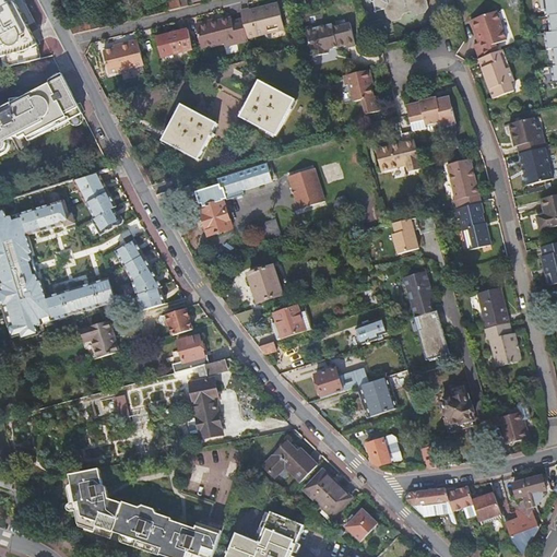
[(0,63),(40,55),(38,43),(15,0),(0,0),(0,63)]
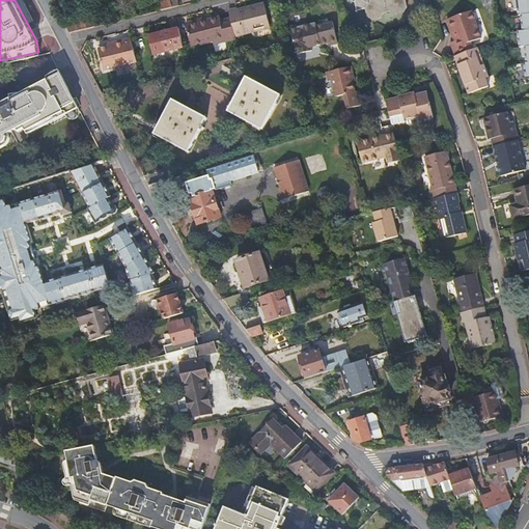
[(155,0),(150,1),(152,10),(177,4),(176,0),(155,0)]
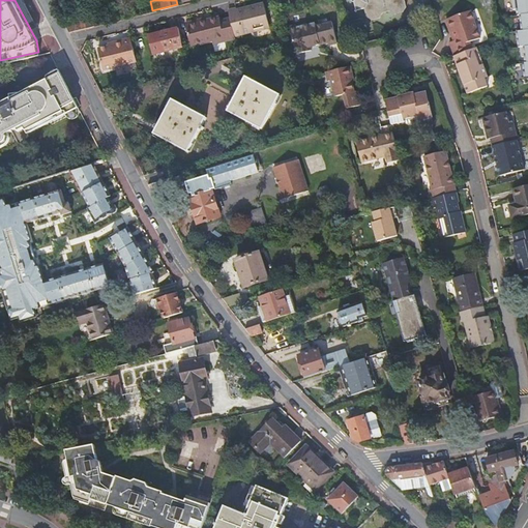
[(350,0),(352,1),(353,0),(364,0),(365,2),(362,7),(364,17),(370,19),(378,17),(381,11),(388,10),(393,12),(402,10),(405,5),(404,0),(350,0)]
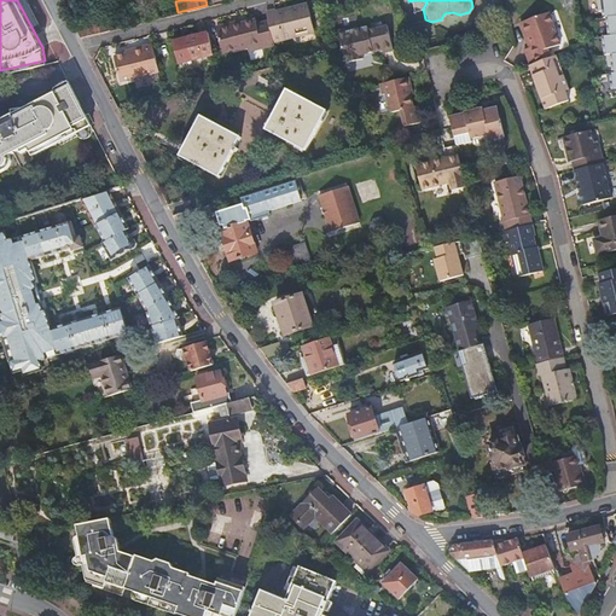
[(413,11),(423,9),(426,3),(425,0),(412,0),(411,1),(413,11)]
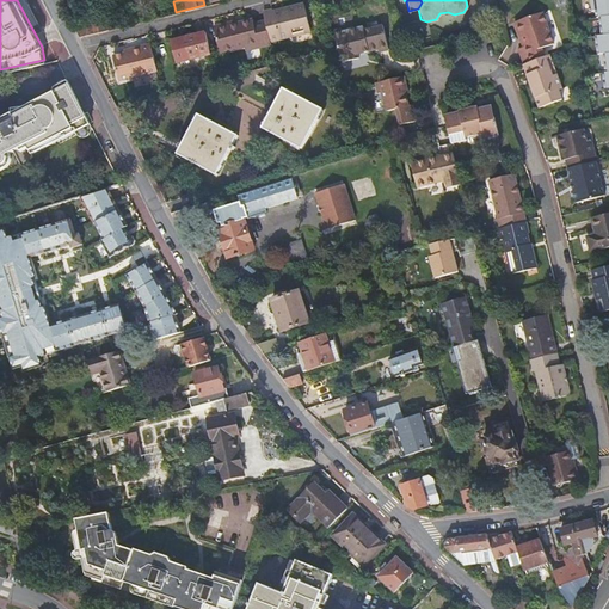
[(595,0),(597,11),(600,11),(602,31),(597,32),(600,51),(604,51),(607,71),(603,71),(606,87),(608,86),(608,0),(595,0)]
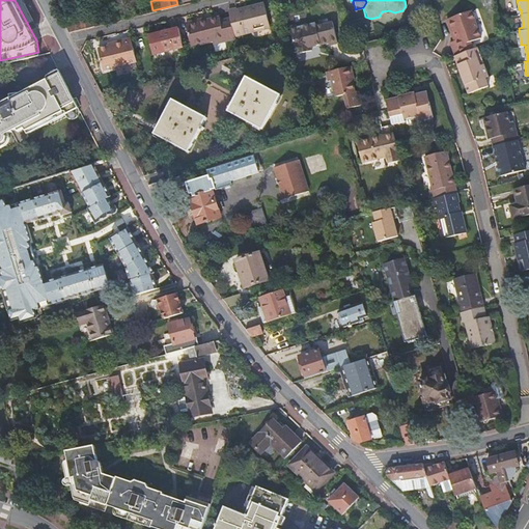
[(235,7),(227,9),(228,10),(229,17),(234,35),(242,33),(242,32),(269,24),(262,1),(247,5),(247,8),(237,10),(235,8),(235,7)]
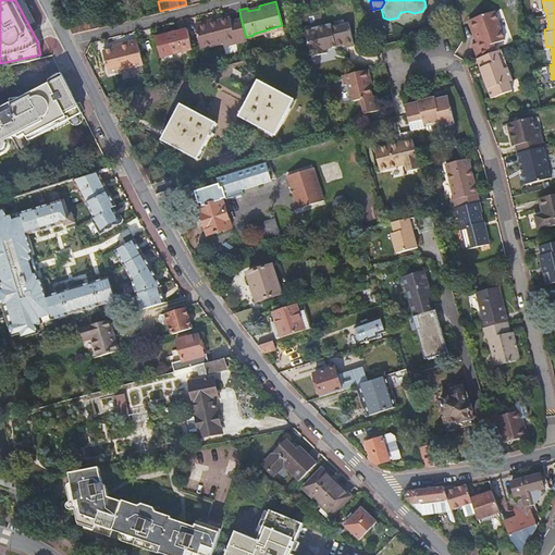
[(477,57),(496,50),(493,41),(504,37),(494,9),(470,16),(475,29),(476,29),(479,39),(476,40),(471,42),(477,57)]
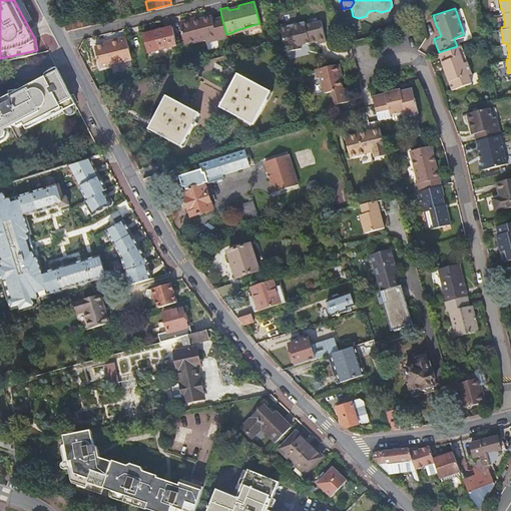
[(226,34),(221,16),(211,19),(210,15),(198,19),(178,25),(183,45),(204,39),(215,36),(216,39),(226,36),(226,34)]
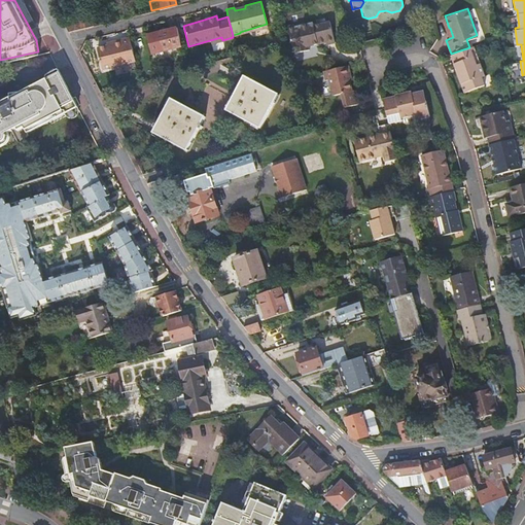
[(449,28),(445,15),(443,16),(450,38),(453,37),(450,28),(449,28)]
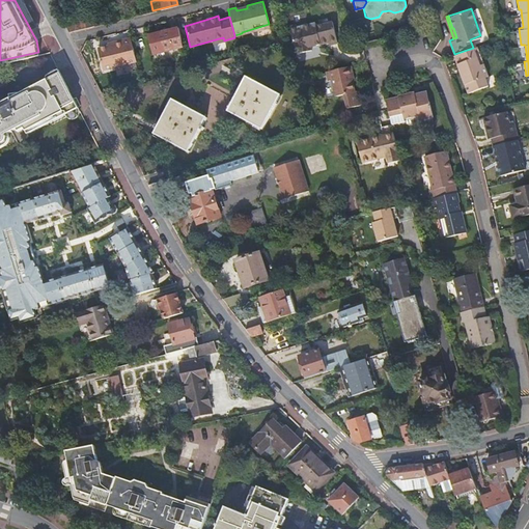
[(185,26),(205,20),(205,17),(184,24),(185,26)]
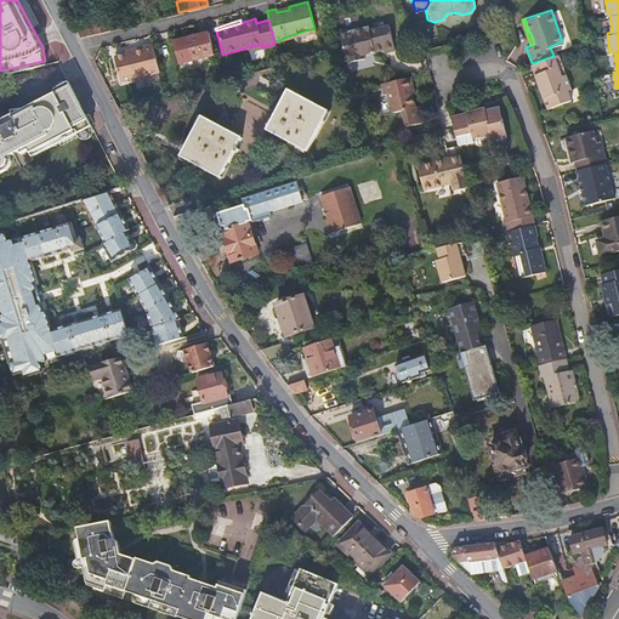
[(80,37),(101,32),(97,21),(75,27),(80,37)]
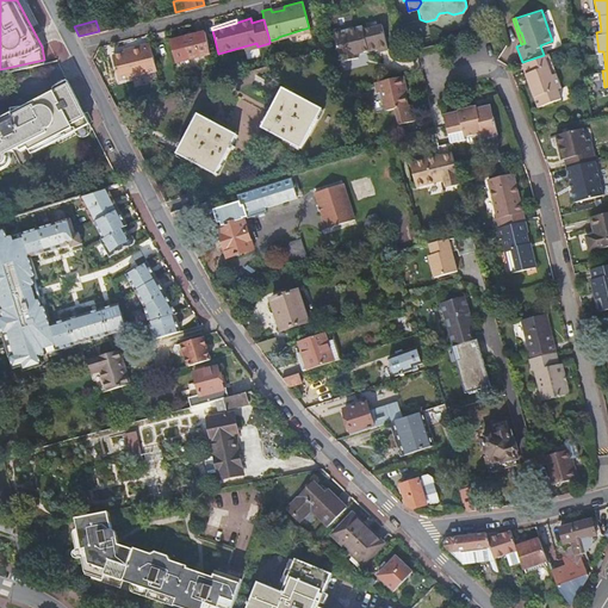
[(360,25),(339,31),(340,37),(333,39),(339,61),(357,56),(355,53),(374,47),(376,50),(386,48),(380,24),(361,29),(360,25)]
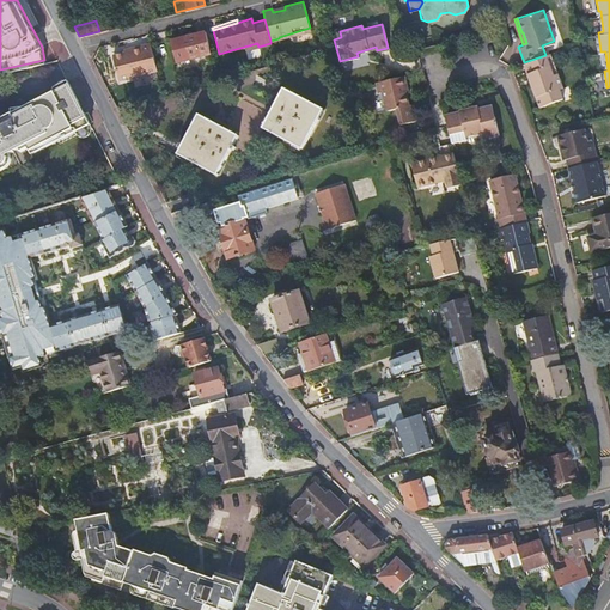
[(341,37),(340,31),(339,28),(331,30),(334,40),(341,37)]
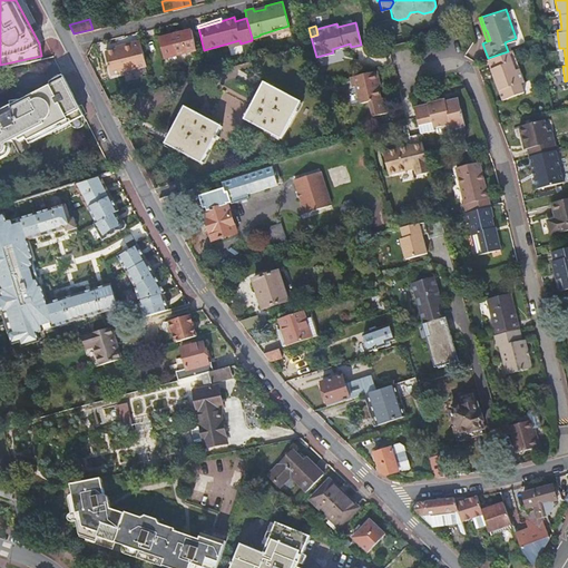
[(189,28),(157,36),(163,56),(195,48),(189,28)]
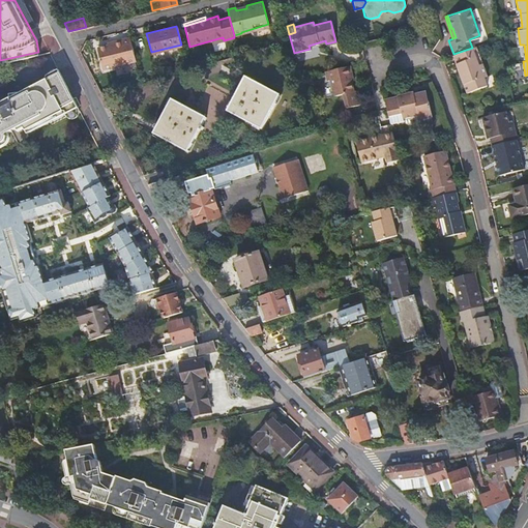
[(135,60),(128,34),(111,39),(111,41),(105,44),(95,47),(100,68),(135,60)]
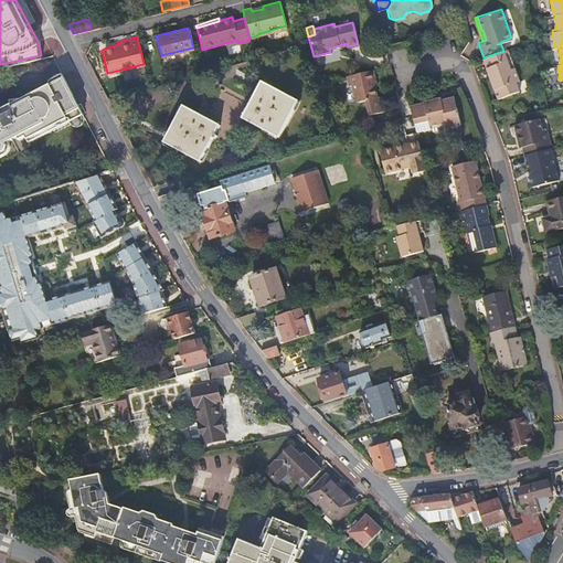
[(303,44),(300,36),(291,39),(294,46),(303,44)]
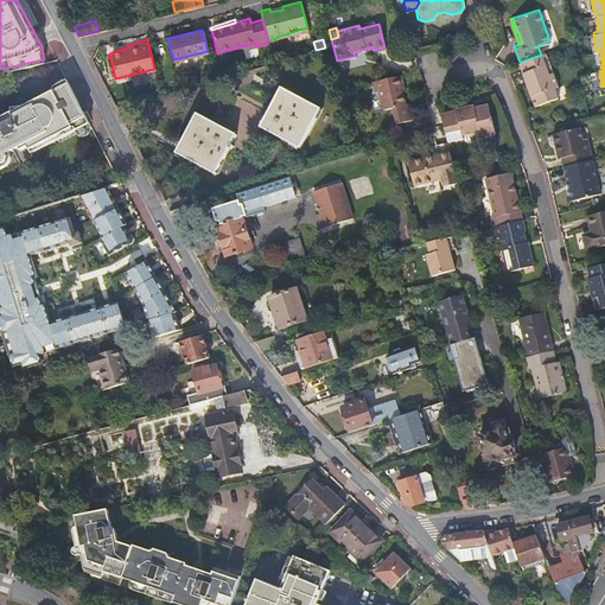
[(520,62),(518,62),(534,104),(558,96),(555,87),(559,86),(546,52),(541,55),(520,62)]
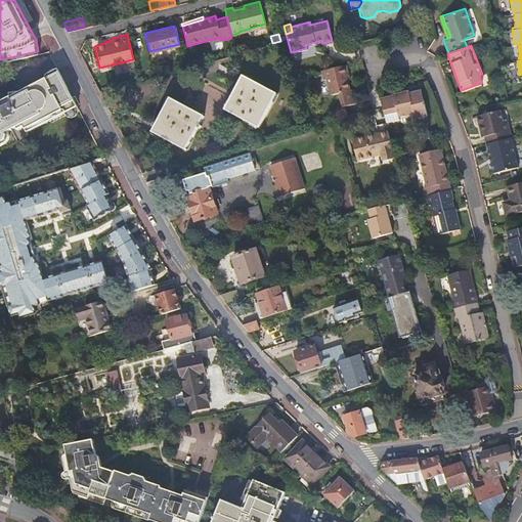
[(345,63),(320,70),(322,79),(325,78),(330,93),(338,91),(340,99),(354,96),(351,88),(349,88),(346,79),(345,73),(347,73),(345,63)]
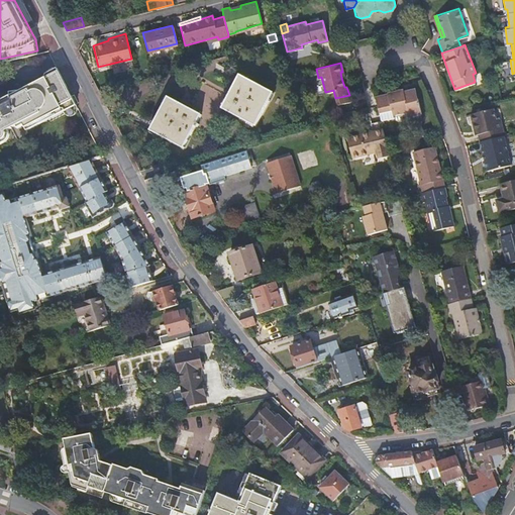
[(0,136),(70,101),(54,70),(0,96),(0,136)]
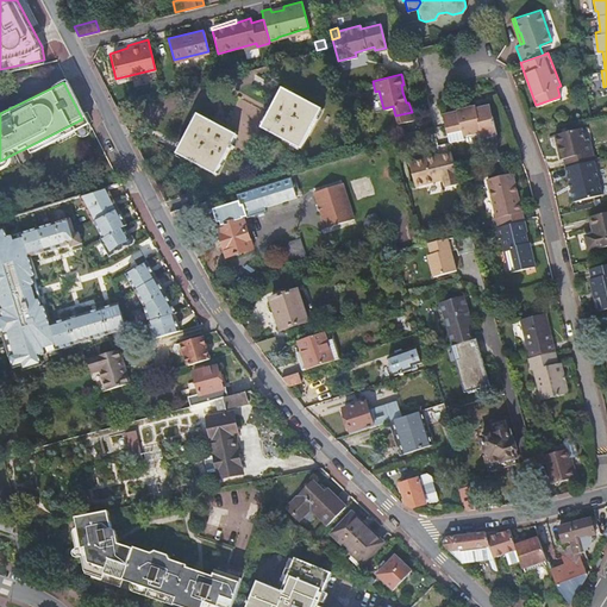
[(195,112),(175,152),(214,173),(227,148),(244,155),(260,126),(300,145),(320,107),(280,86),(267,112),(237,97),(221,126),(195,112)]
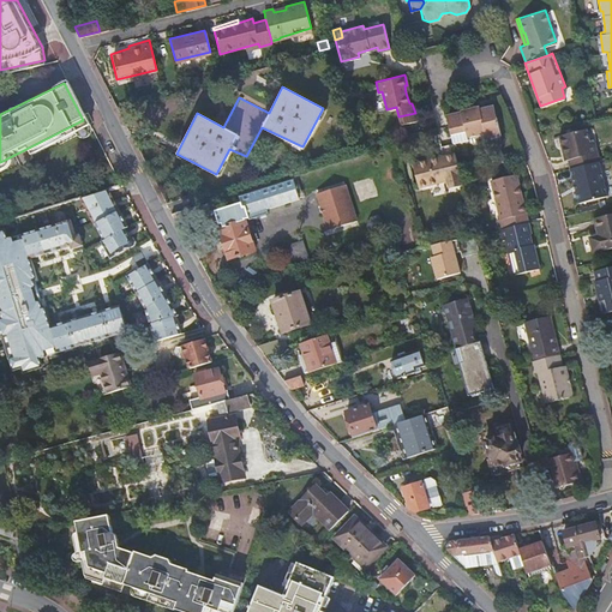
[(460,112),(445,115),(451,143),(468,139),(467,136),(484,132),(485,137),(501,133),(498,125),(499,125),(498,121),(497,121),(496,115),(495,117),(491,105),(479,108),(478,105),(460,109),(460,112)]
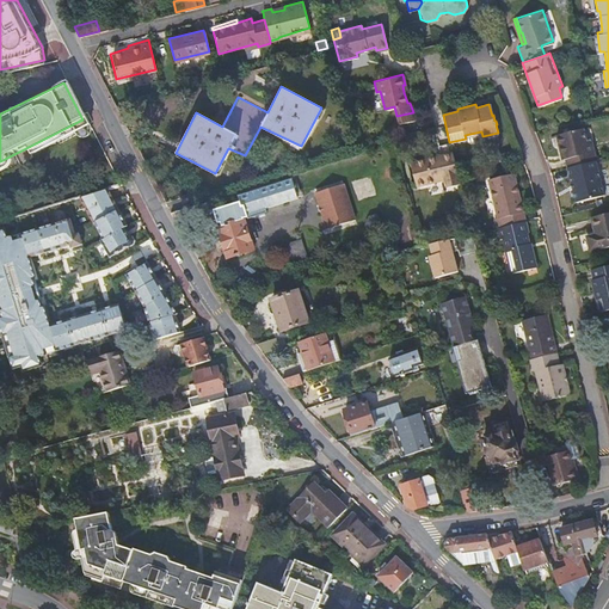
[(561,159),(565,158),(567,166),(595,159),(596,159),(591,140),(586,141),(583,127),(555,134),(561,159)]
